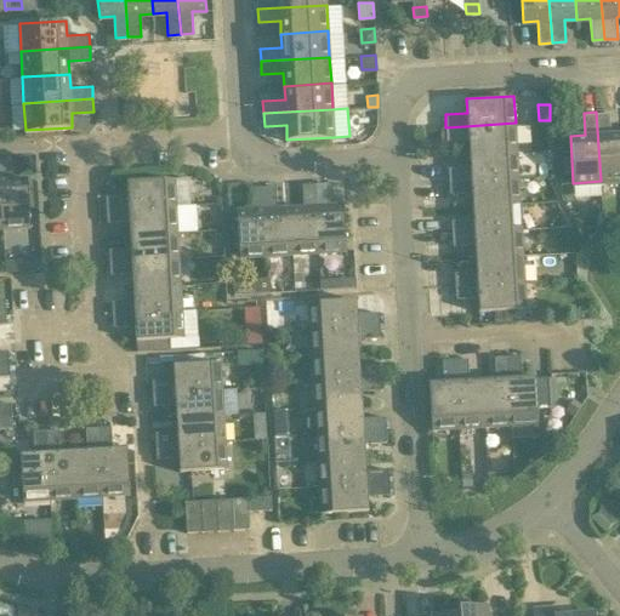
[(609,112),(596,112),(601,181),(619,180),(619,132),(610,133),(609,112)]
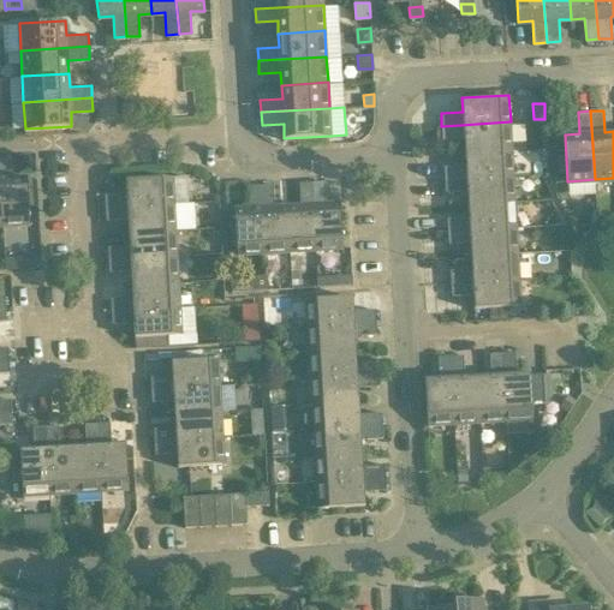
[(511,121),(460,125),(441,126),(442,138),(464,137),(465,150),(512,148),(511,121)]
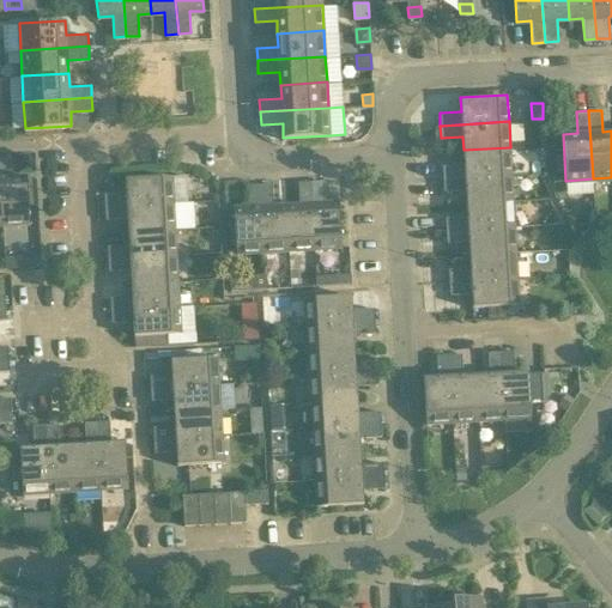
[(442,165),(443,177),(459,176),(511,172),(510,147),(464,150),(465,163),(442,165)]
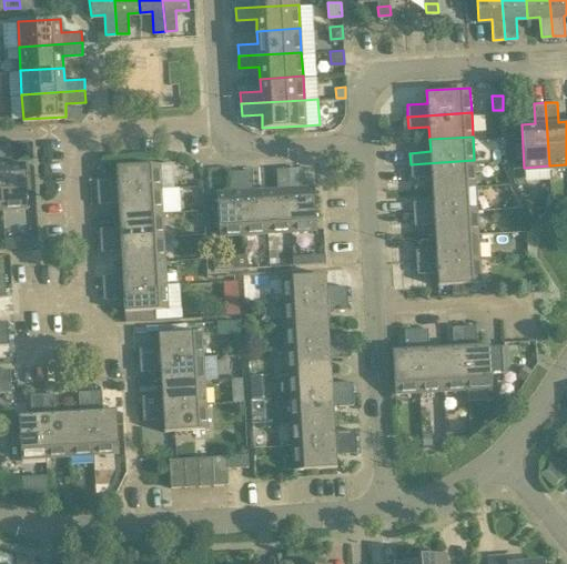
[(0,143),(0,169),(2,208),(28,207),(24,163),(11,164),(10,143),(0,143)]
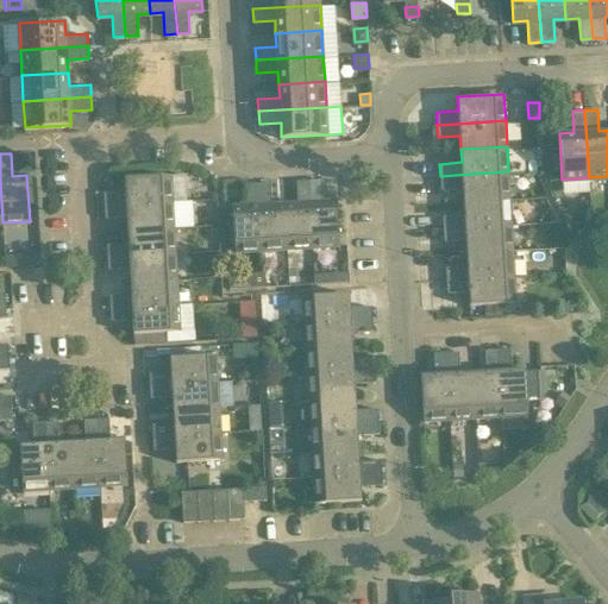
[(508,171),(456,175),(440,176),(442,189),(463,188),(463,200),(509,197),(508,171)]
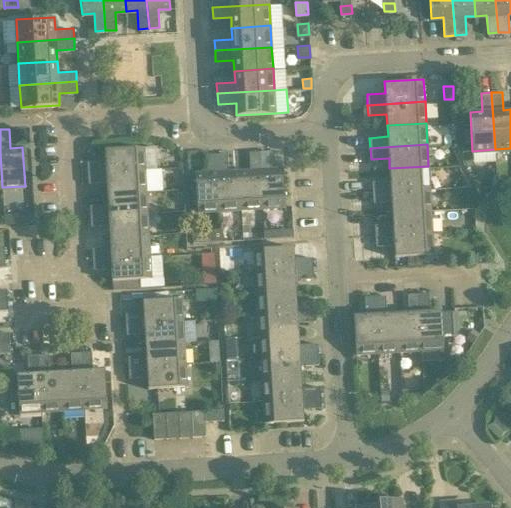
[(87,172),(145,168),(143,146),(104,148),(105,160),(87,161),(87,172)]
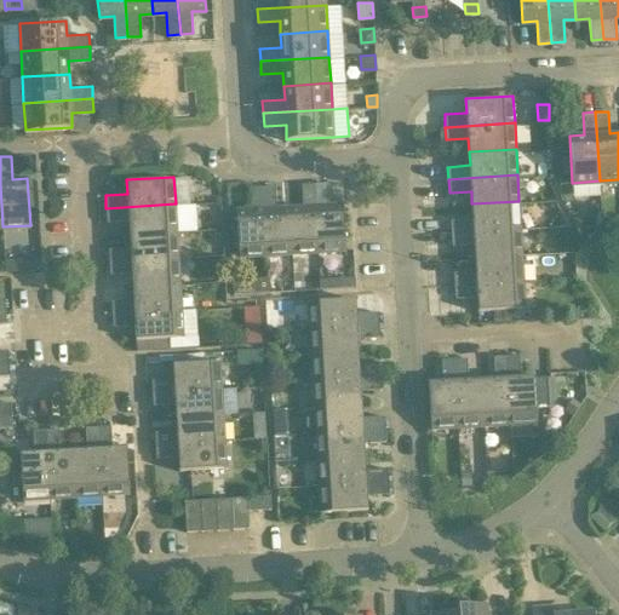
[(290,205),(293,252),(319,251),(315,182),(302,183),(303,205),(290,205)]
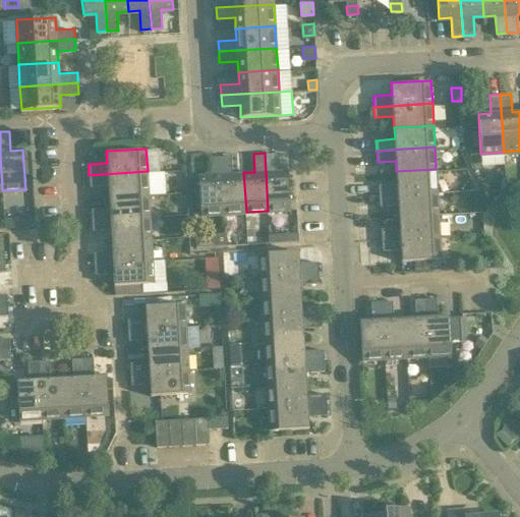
[(265,153),(268,211),(291,210),(288,170),(276,171),(275,153),(265,153)]
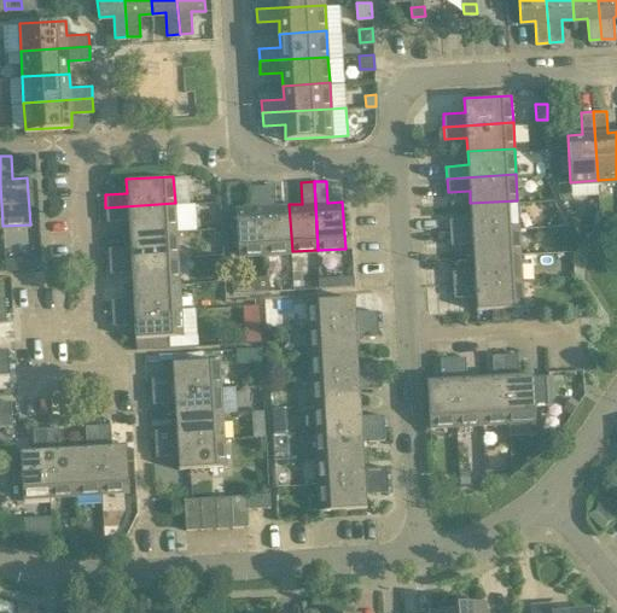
[(261,185),(266,254),(292,251),(289,204),(275,205),(274,184),(261,185)]
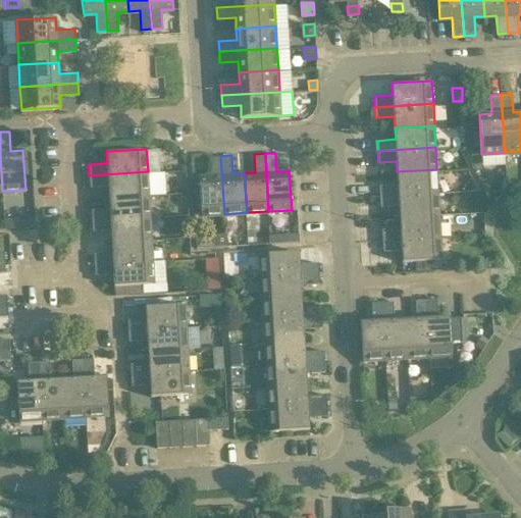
[(224,214),(220,156),(210,156),(211,174),(199,175),(202,215),(224,214)]
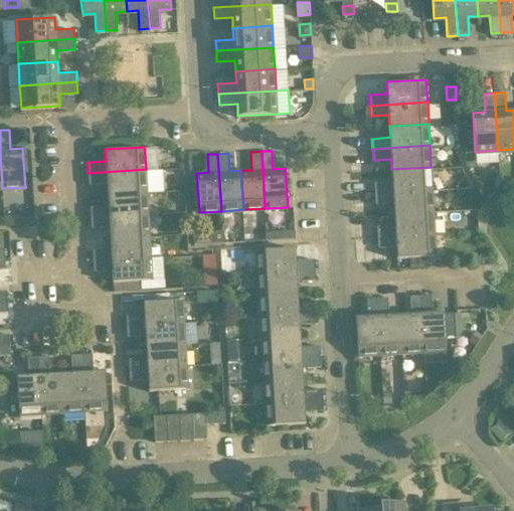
[(375,192),(385,191),(432,189),(431,167),(391,169),(392,180),(374,181),(375,192)]
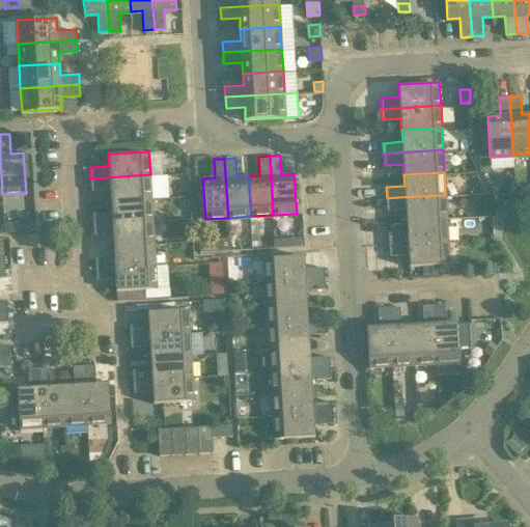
[(150,174),(90,178),(91,189),(110,188),(111,199),(151,197),(150,174)]
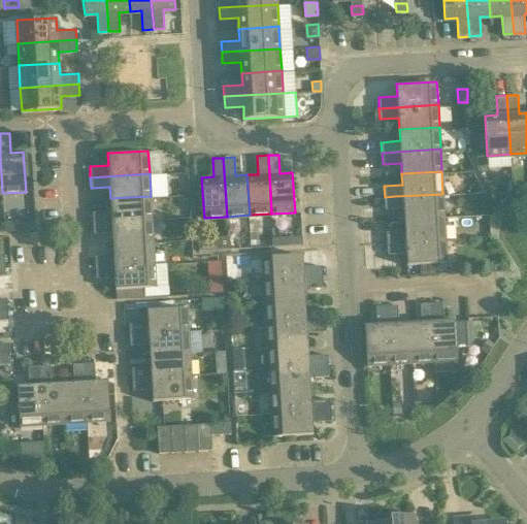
[(442,194),(395,196),(385,197),(385,208),(403,207),(404,219),(445,216),(442,194)]
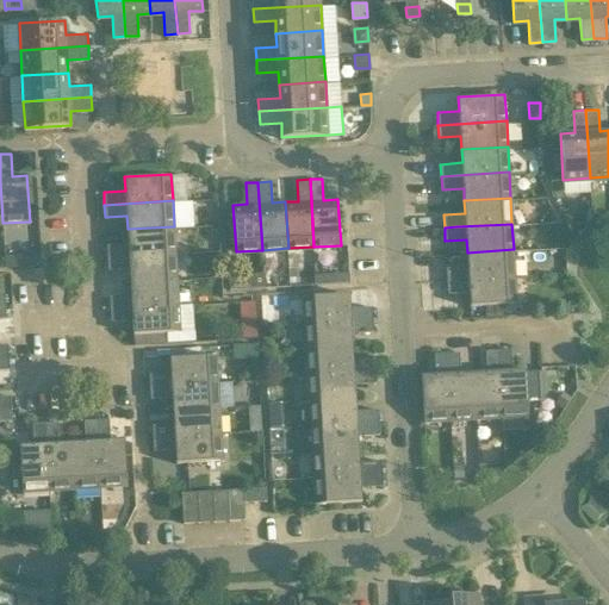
[(174,226),(128,229),(129,242),(106,243),(107,256),(175,251),(174,226)]
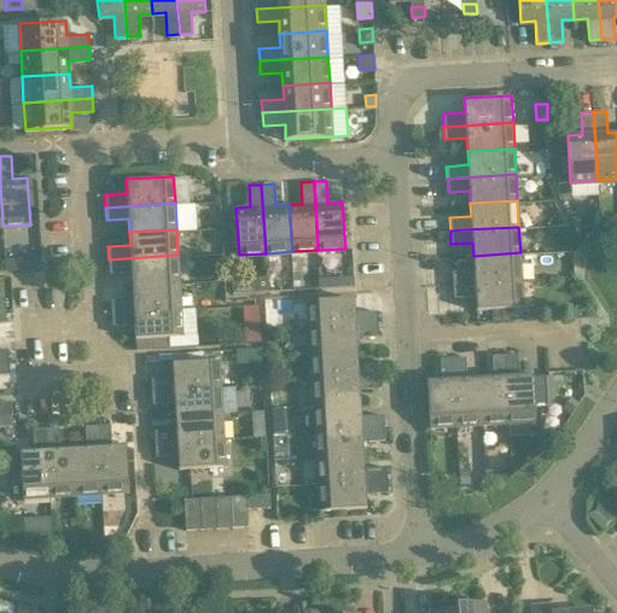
[(39,247),(3,252),(5,268),(40,262),(39,247)]
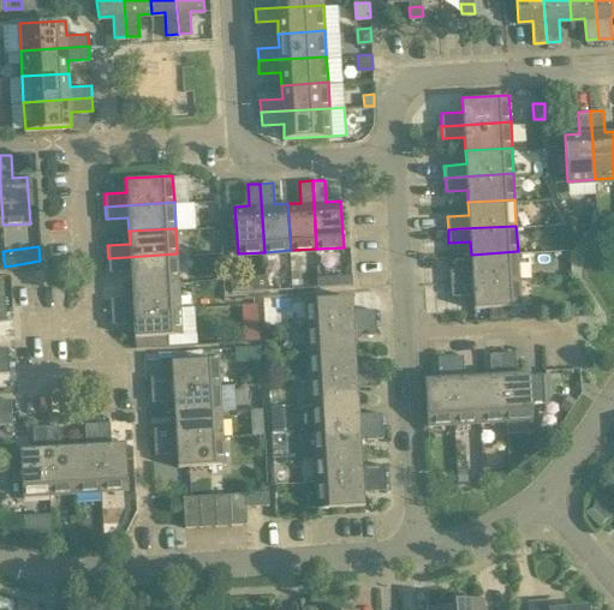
[(451,281),(460,281),(519,277),(518,251),(471,255),(472,268),(451,269),(451,281)]
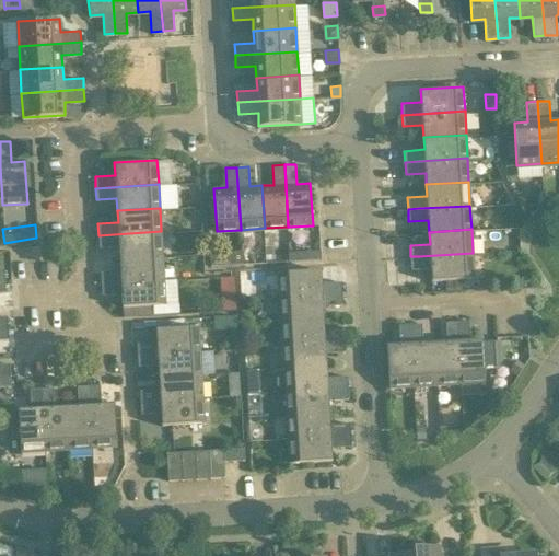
[(161,231),(99,235),(100,246),(119,245),(119,257),(162,255),(161,231)]
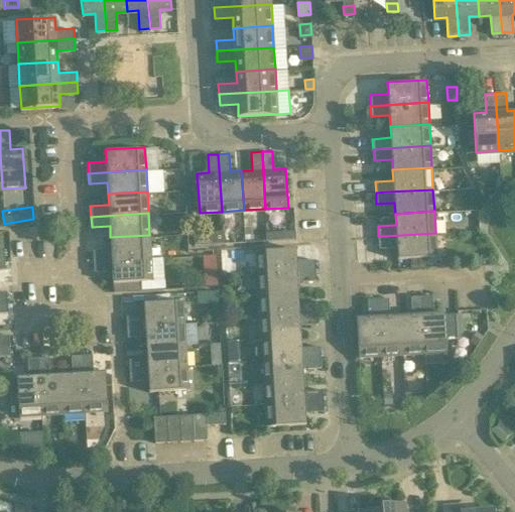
[(435,233),(386,236),(378,236),(379,247),(397,246),(398,258),(436,255),(435,233)]
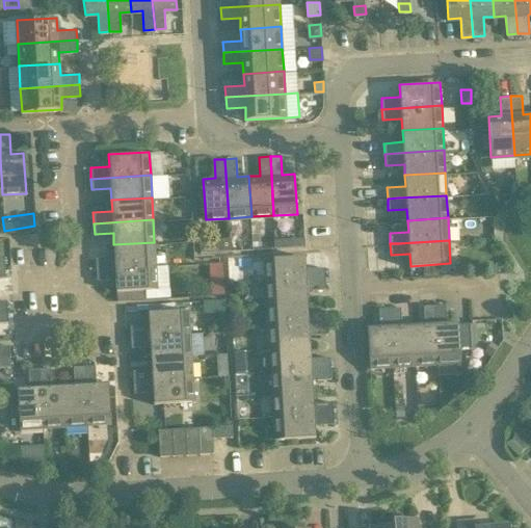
[(154,242),(113,244),(114,256),(96,257),(97,268),(156,264),(154,242)]
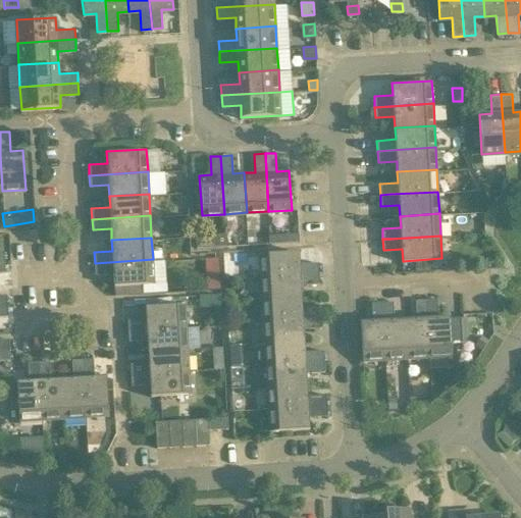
[(261,275),(319,272),(319,261),(301,262),(299,250),(260,252),(261,275)]
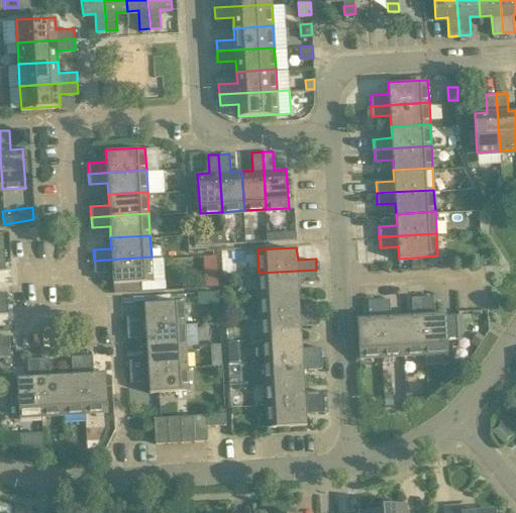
[(151,257),(94,261),(94,271),(113,270),(114,291),(120,290),(141,289),(140,280),(152,280),(151,257)]
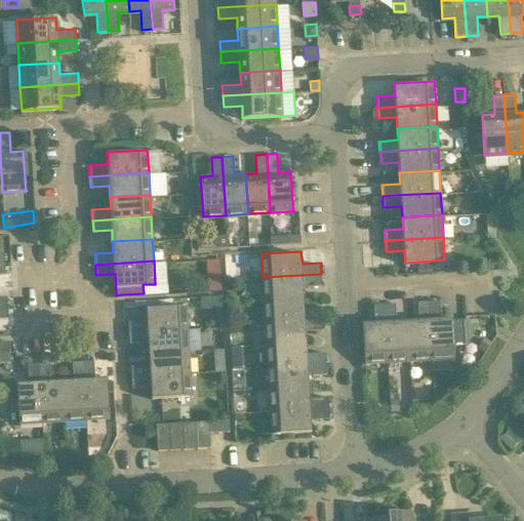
[(321,274),(263,277),(264,298),(304,296),(304,285),(322,284),(321,274)]
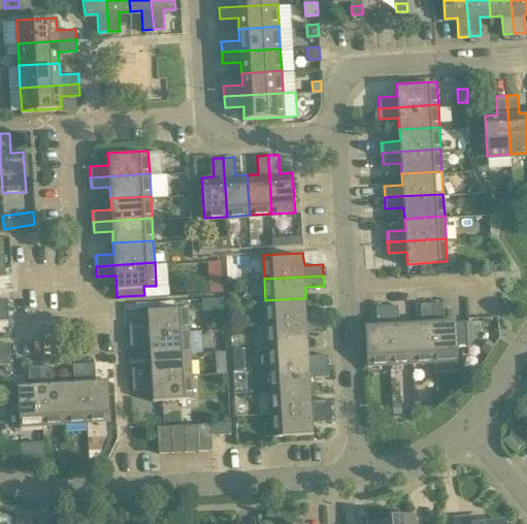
[(305,298),(265,300),(266,323),(326,320),(325,308),(306,309),(305,298)]
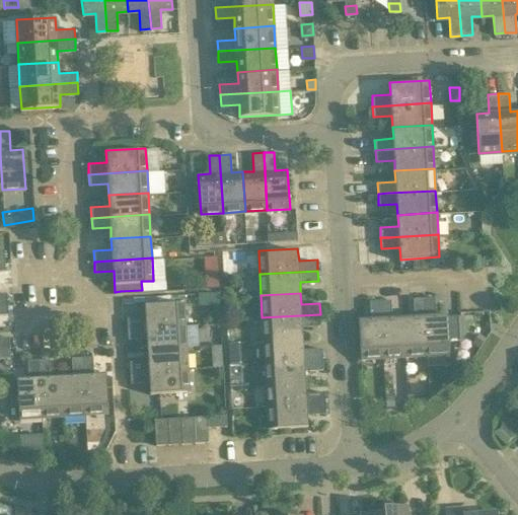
[(405,356),(427,354),(424,296),(414,297),(415,315),(403,316),(405,356)]
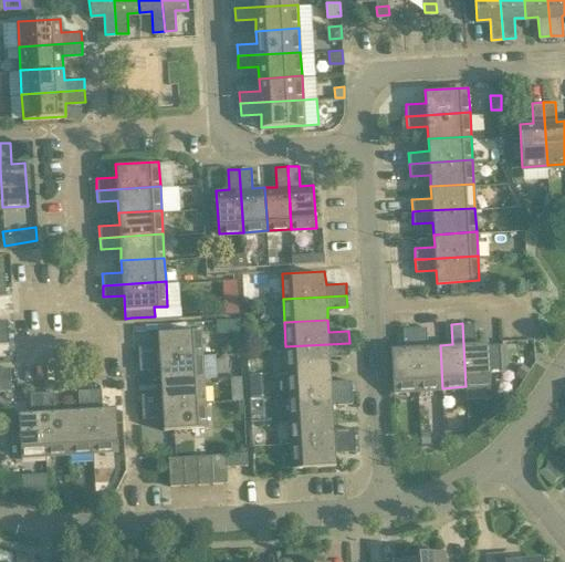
[(474,323),(462,323),(466,386),(467,397),(491,396),(491,385),(490,371),(504,370),(503,345),(489,345),(489,342),(475,343),(474,323)]
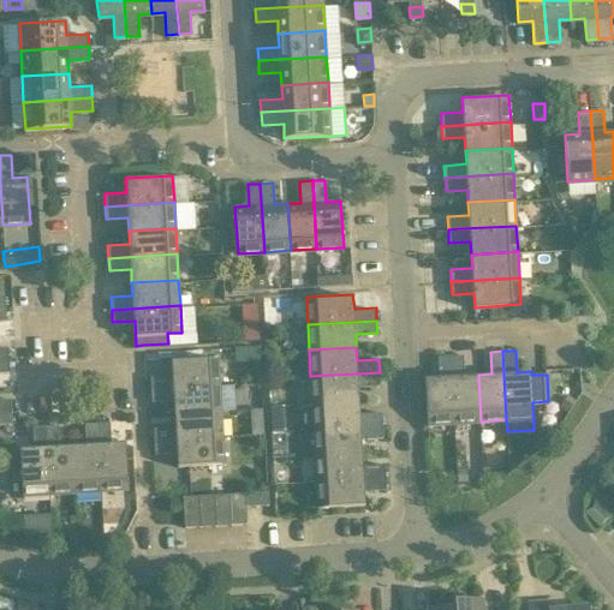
[(464,353),(451,354),(454,423),(481,422),(478,375),(465,375),(464,353)]
